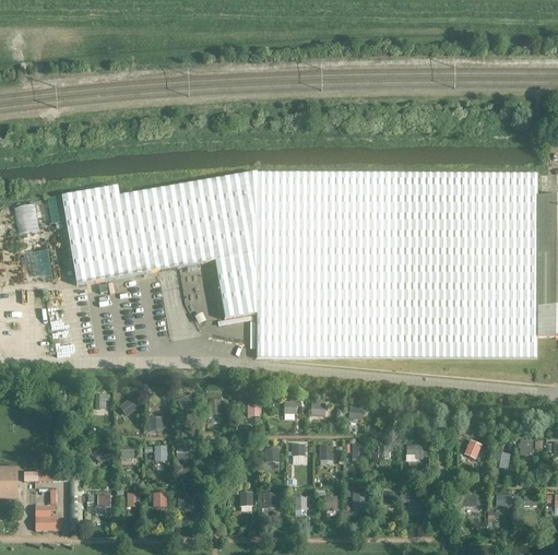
[(536,356),(536,334),(536,193),(536,172),(257,170),(256,170),(118,195),(117,185),(60,195),(61,196),(75,282),(213,259),(223,317),(256,311),(256,355),(536,356)]
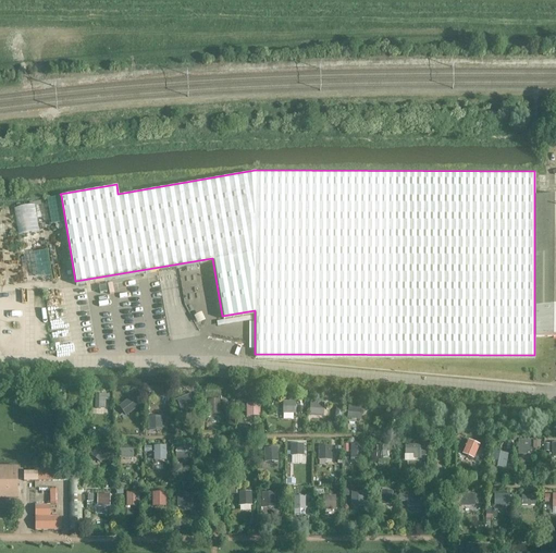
[(555,193),(534,193),(534,333),(555,333),(555,193)]
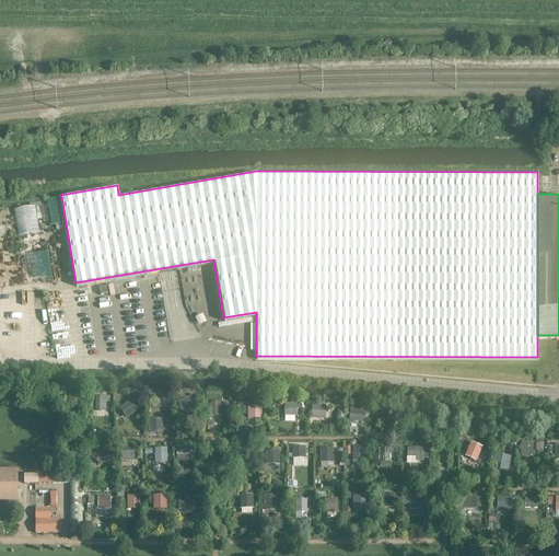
[(140,392),(126,392),(126,405),(140,405),(140,392)]
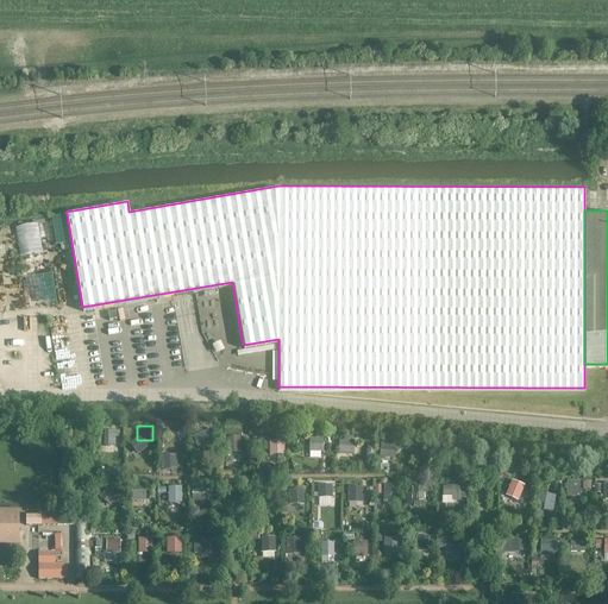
[(215,426),(201,426),(201,440),(215,440),(215,426)]
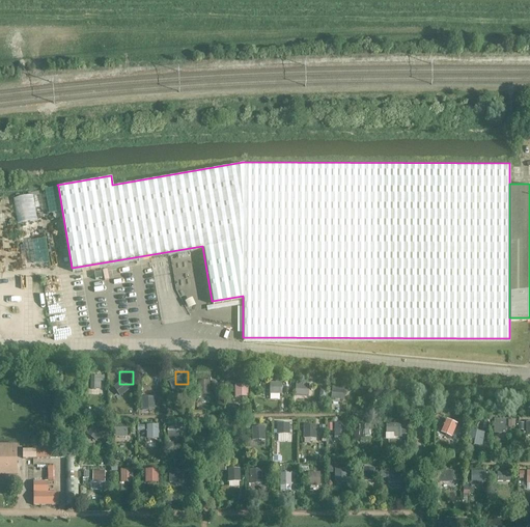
[(282,377),(269,377),(269,389),(282,389),(282,377)]
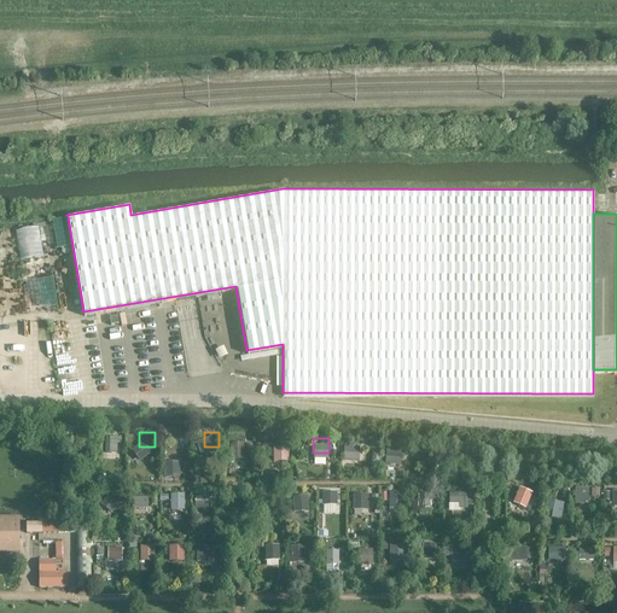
[(250,441),(236,441),(236,455),(250,455),(250,441)]
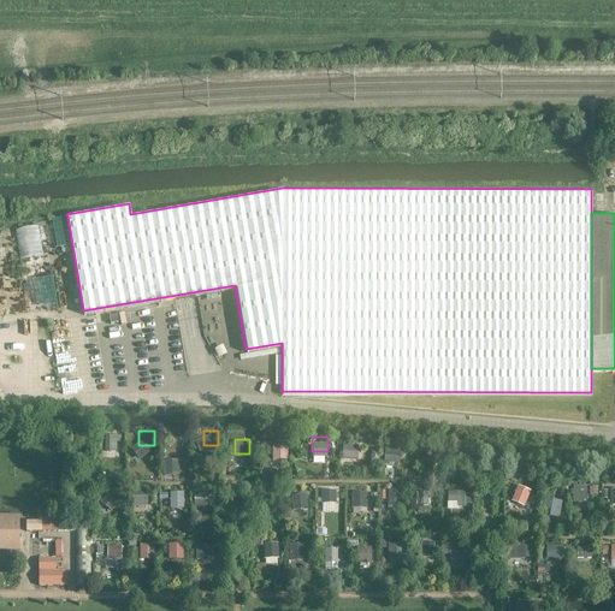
[(343,452),(358,454),(359,440),(343,440),(343,452)]
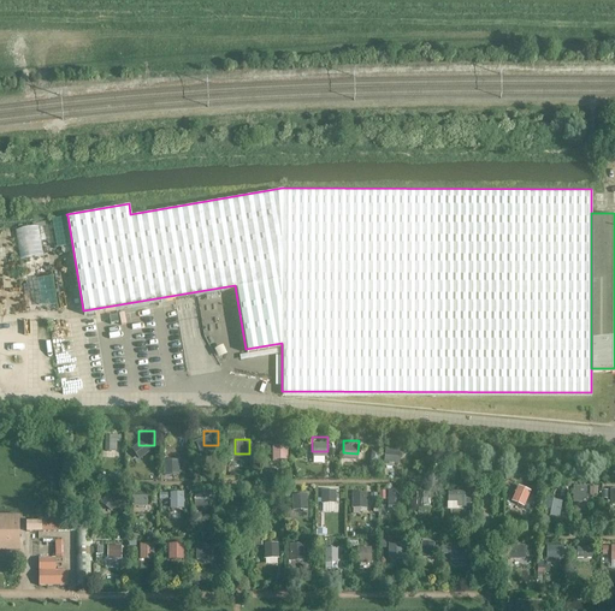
[(273,454),(287,454),(288,442),(273,442),(273,454)]
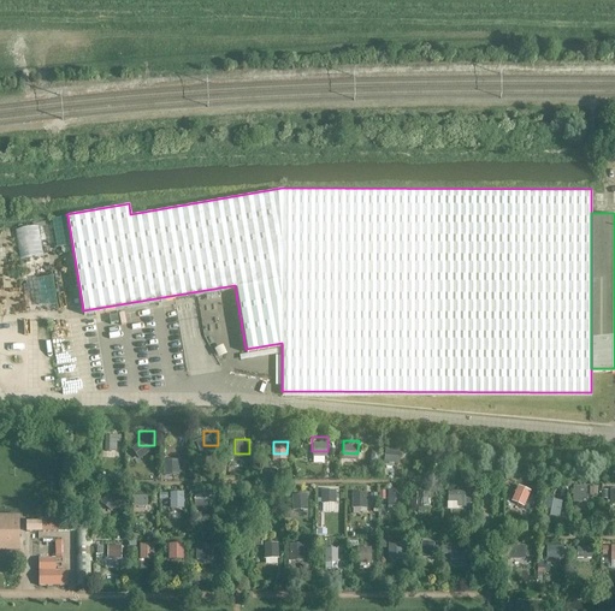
[(403,444),(389,444),(389,458),(403,458),(403,444)]
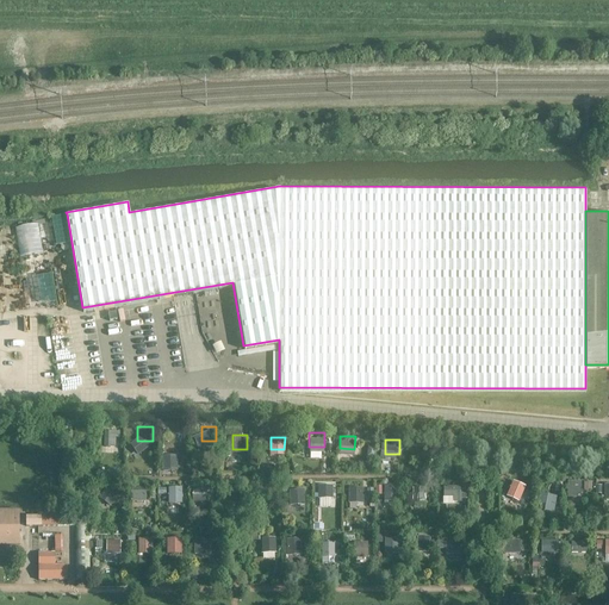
[(178,450),(167,450),(167,466),(178,466),(178,450)]
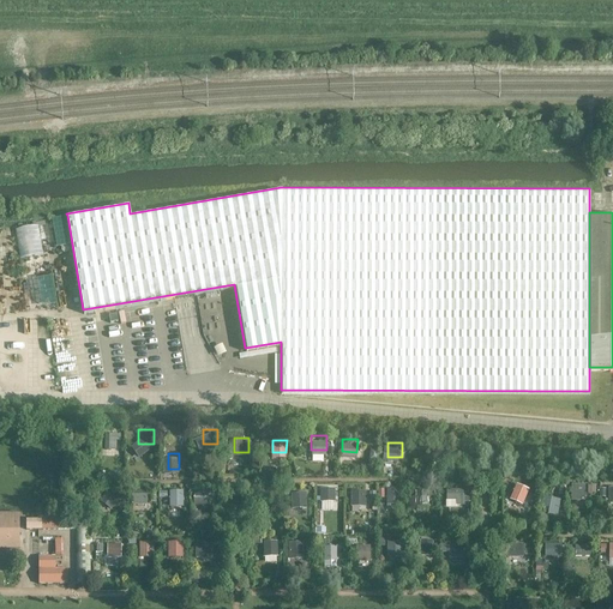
[(530,482),(516,482),(516,498),(530,498),(530,482)]
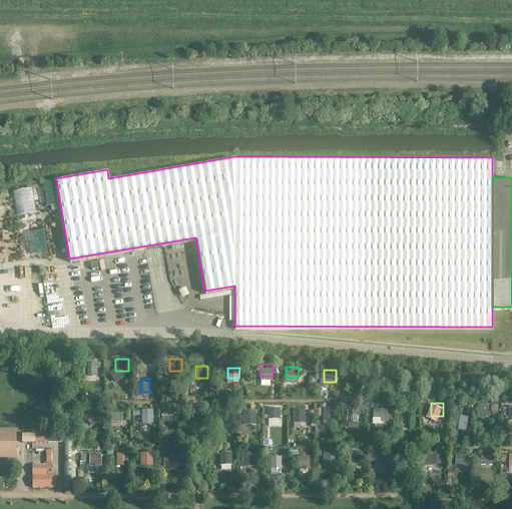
[(268,404),(269,422),(280,422),(279,404),(268,404)]
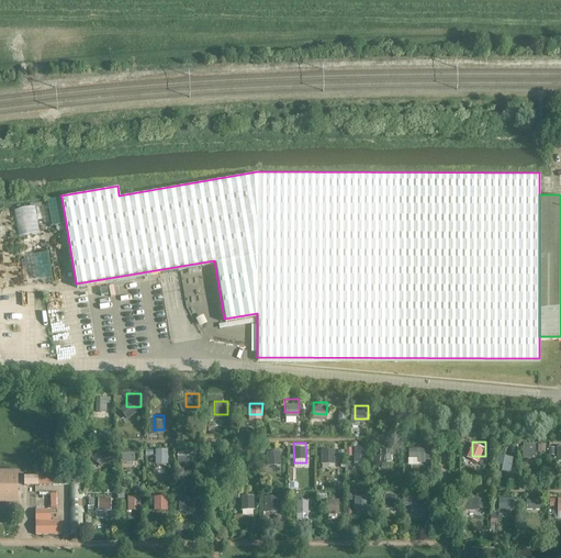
[(355,457),(366,456),(366,443),(354,443),(355,457)]
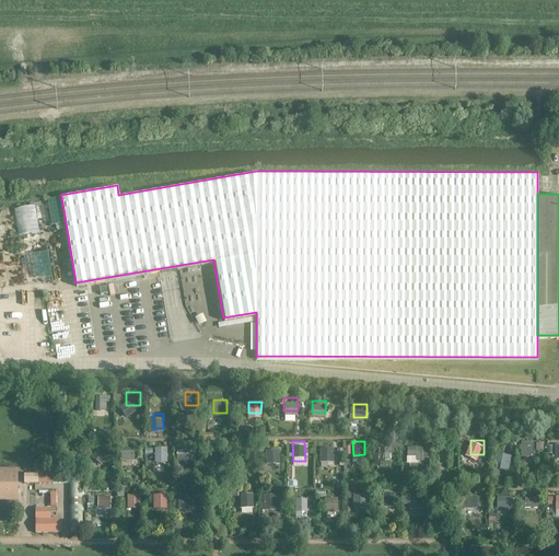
[(540,441),(526,441),(526,454),(540,454),(540,441)]
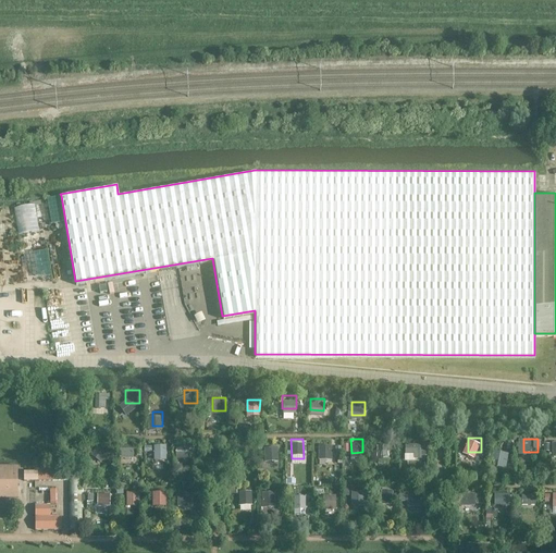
[(406,440),(405,455),(416,455),(417,446),(411,445),(411,443),(420,443),(420,440),(406,440)]
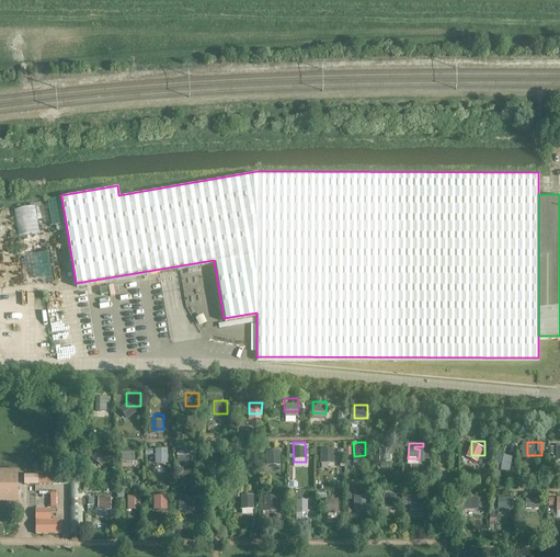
[(99,444),(91,455),(102,463),(110,452),(99,444)]
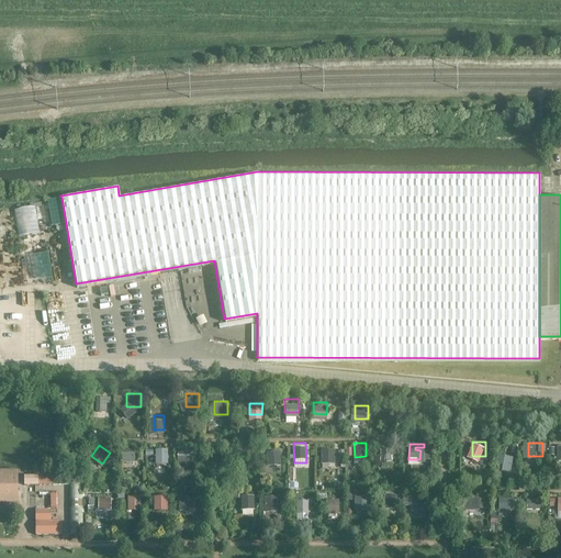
[(284,447),(271,447),(271,460),(284,460),(284,447)]
